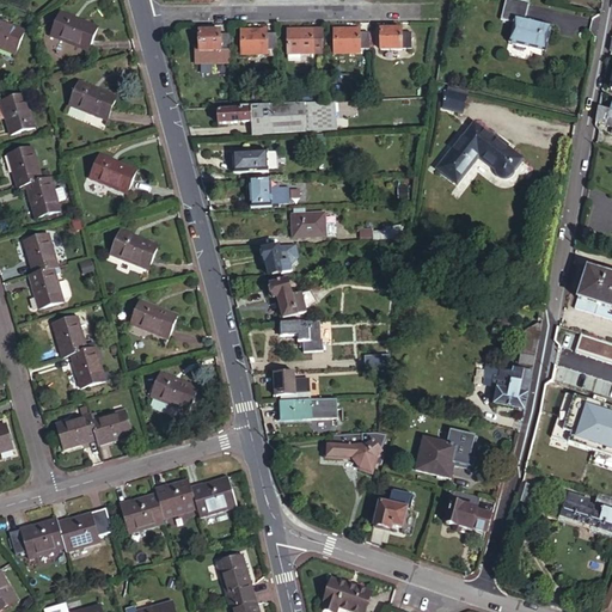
[(524,19),(527,1),(521,0),(502,0),(497,19),(510,23),(507,42),(544,51),(550,26),(524,19)]
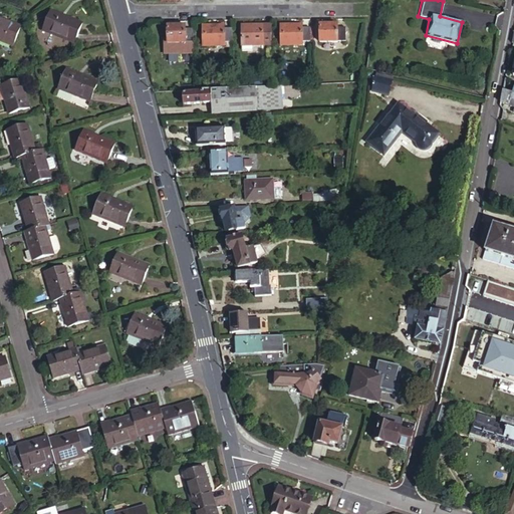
[(82,22),(54,12),(47,33),(75,43),(82,22)]
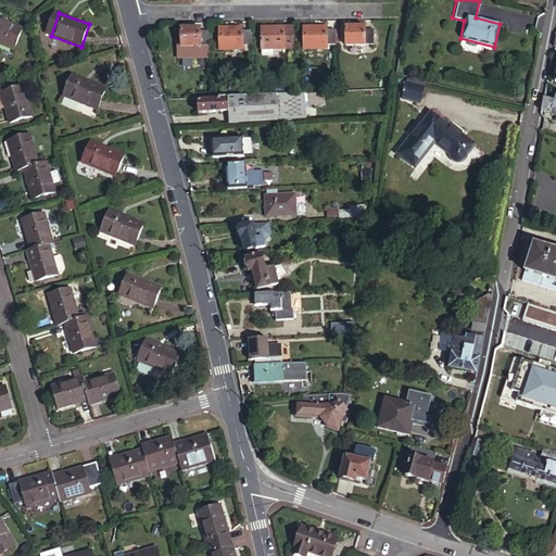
[(0,17),(0,45),(22,53),(32,30),(0,17)]
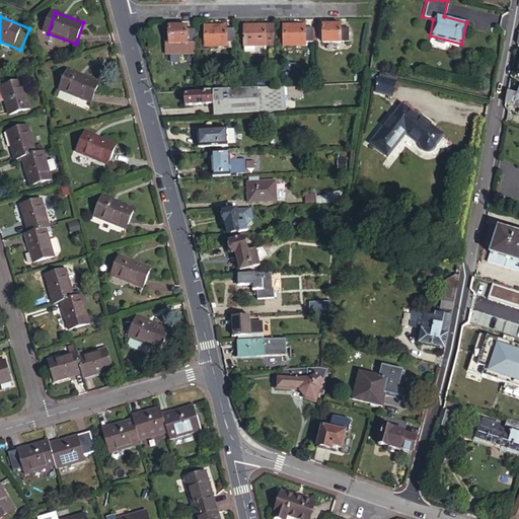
[(323,24),(323,42),(342,42),(342,40),(349,40),(348,26),(342,27),(342,23),(323,24)]
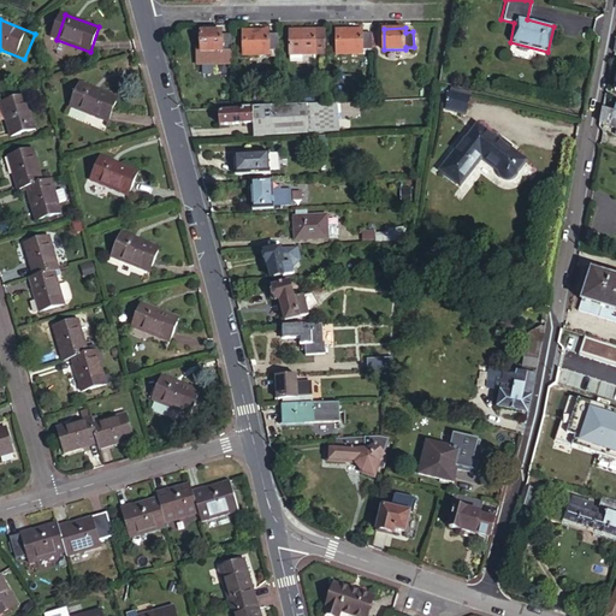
[(372,48),(372,33),(363,34),(362,29),(336,29),(337,53),(362,53),(363,47),(372,48)]
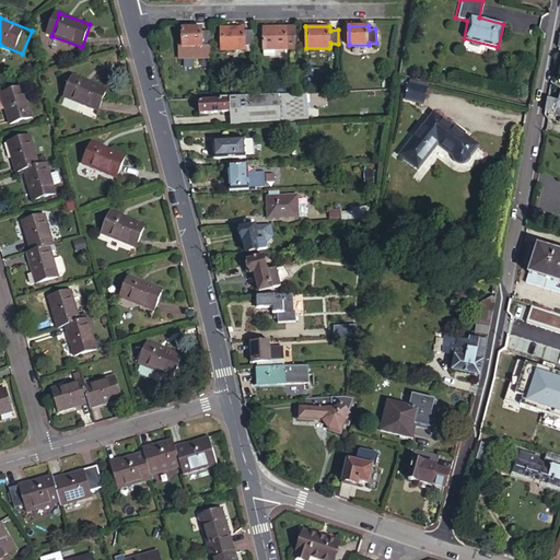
[(253,45),(253,31),(244,31),(244,27),(221,27),(221,49),(244,49),(244,45),(253,45)]
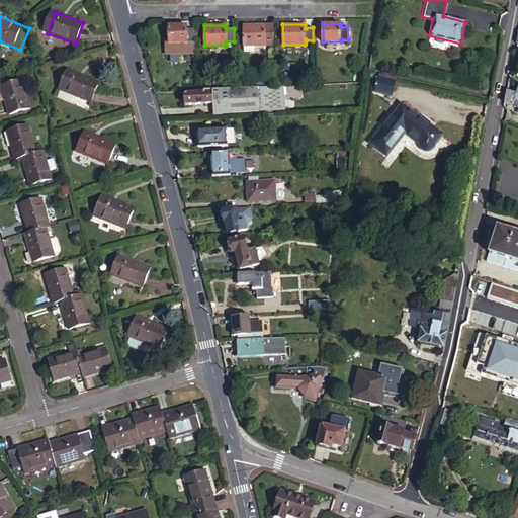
[(265,40),(273,40),(273,28),(265,28),(265,25),(242,25),(243,46),(265,45),(265,40)]
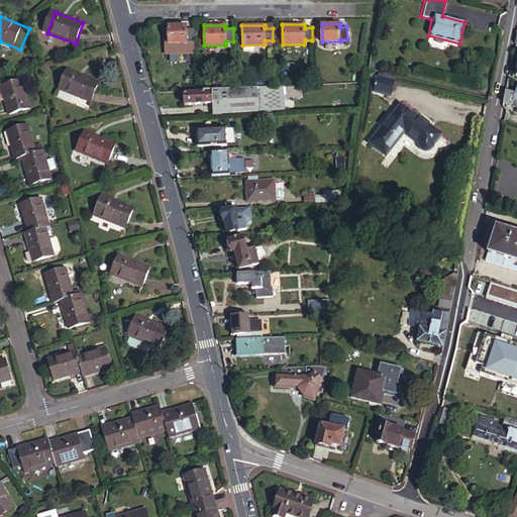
[(169,38),(169,43),(186,43),(187,41),(194,41),(194,29),(186,29),(186,26),(169,26),(169,38)]
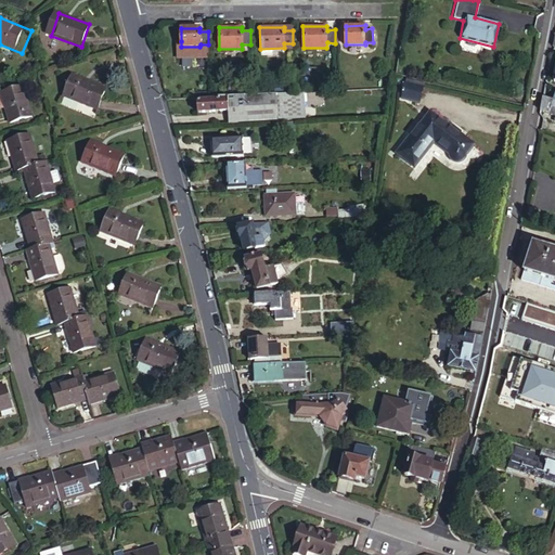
[(199,47),(181,47),(178,47),(178,59),(209,57),(208,44),(201,44),(199,47)]
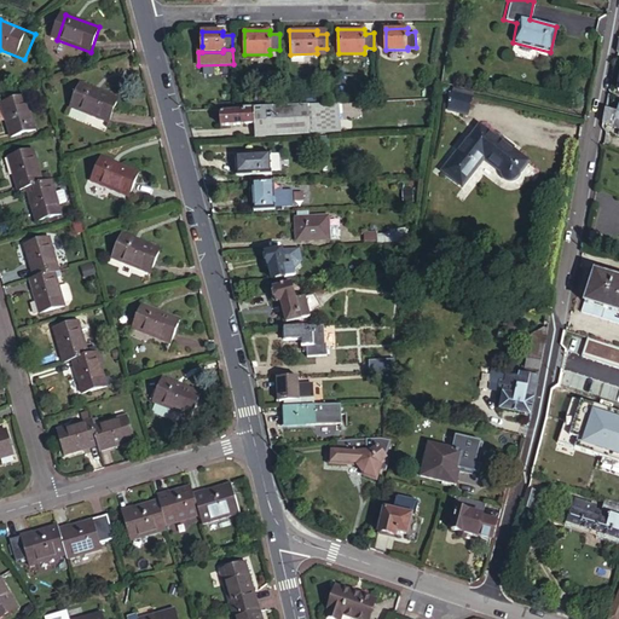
[(120,100),(87,87),(77,111),(110,123),(120,100)]
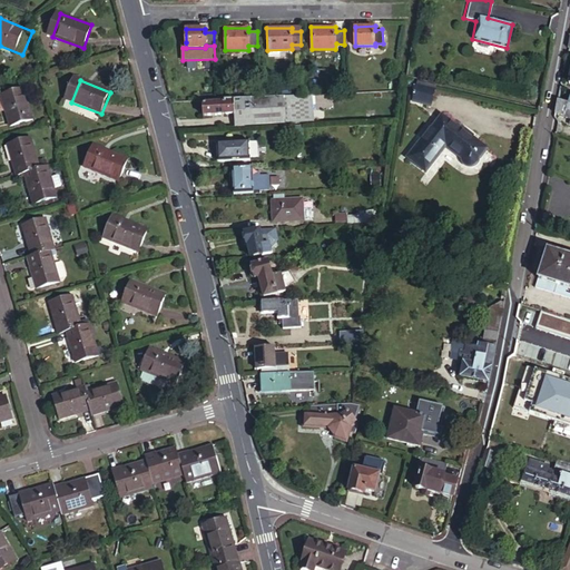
[(415,85),(411,100),(431,106),(434,90),(415,85)]
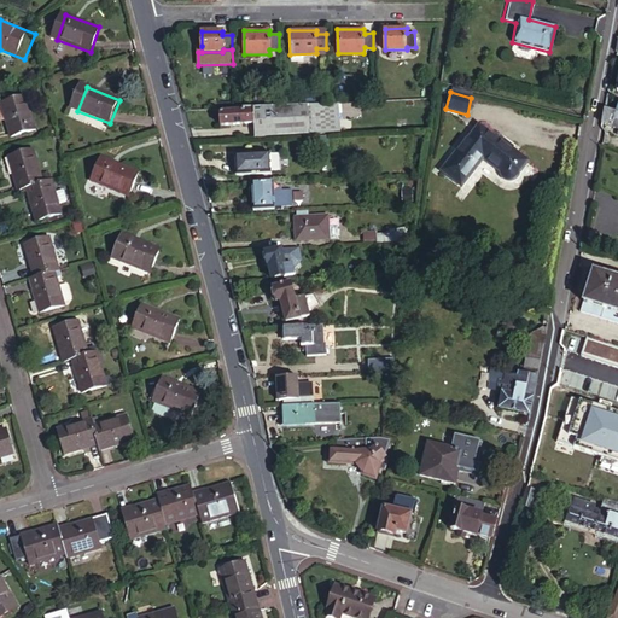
[(36,98),(11,105),(19,139),(46,132),(36,98)]
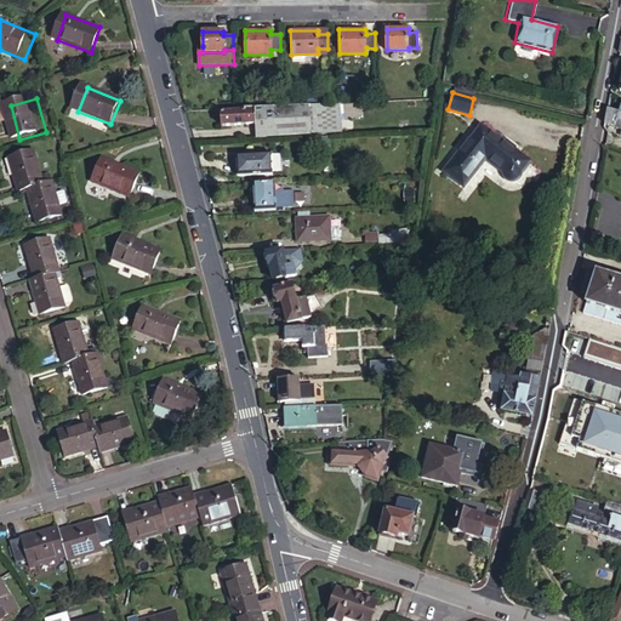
[(375,102),(337,103),(339,115),(349,115),(349,118),(428,114),(428,98),(375,102)]
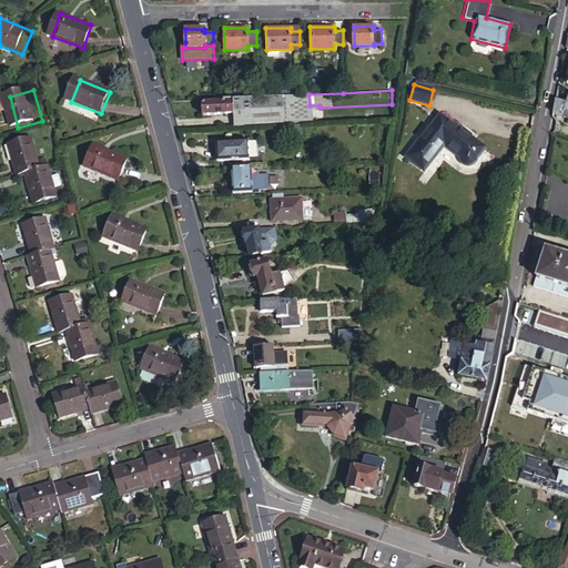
[(308,94),(300,95),(295,95),(296,97),(297,121),(311,120),(310,105),(308,94)]
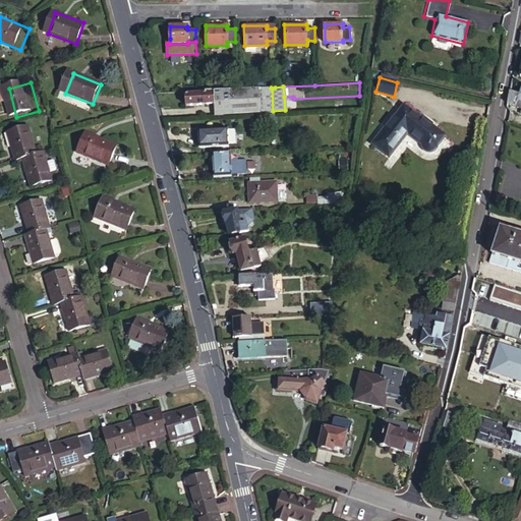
[(213,91),(214,93),(214,104),(215,117),(224,116),(224,113),(273,111),(272,89),(223,92),(223,90),(213,91)]
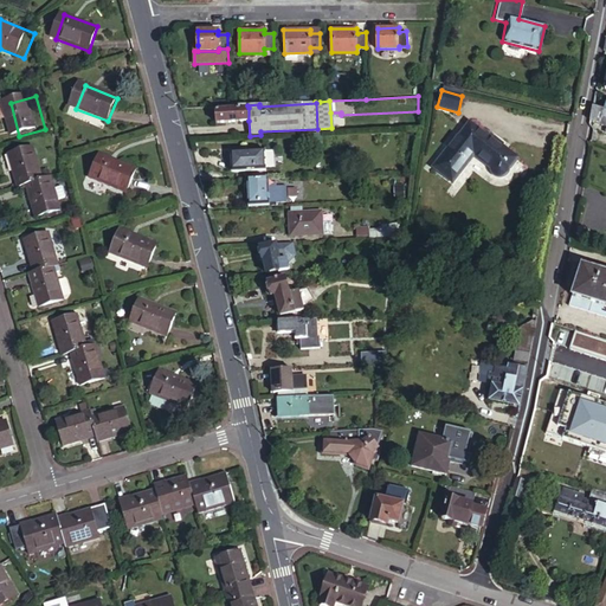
[(593,107),(590,121),(605,126),(605,130),(605,110),(593,107)]
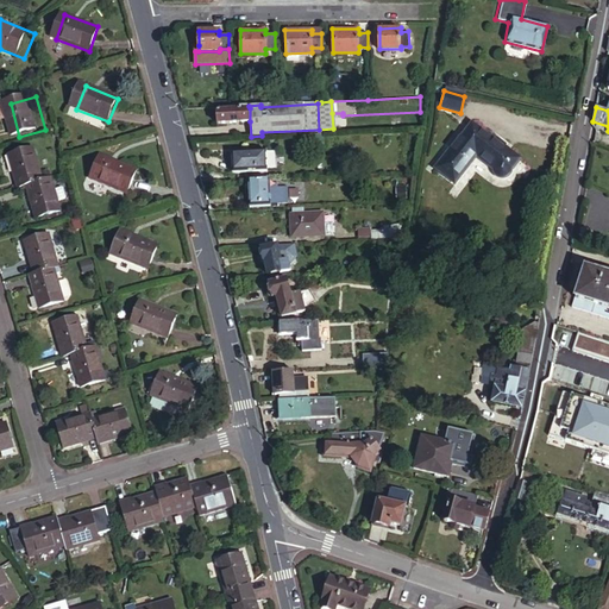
[(218,124),(250,121),(250,108),(217,110),(218,124)]
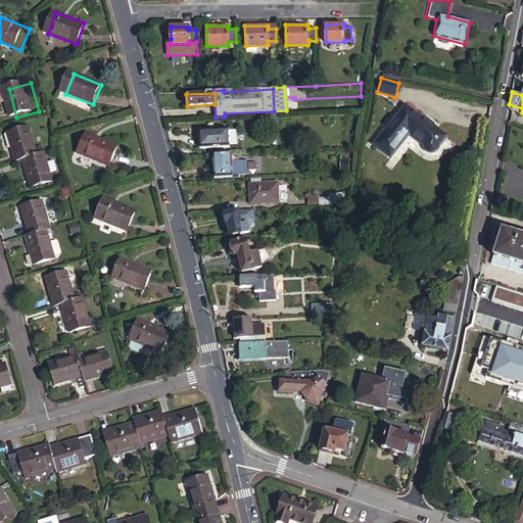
[(386,127),(373,145),(390,158),(409,135),(424,145),(424,147),(424,150),(426,151),(427,152),(430,154),(432,154),(434,154),(435,153),(437,152),(439,150),(440,147),(440,145),(447,137),(421,116),(420,119),(405,105),(387,128),(386,127)]
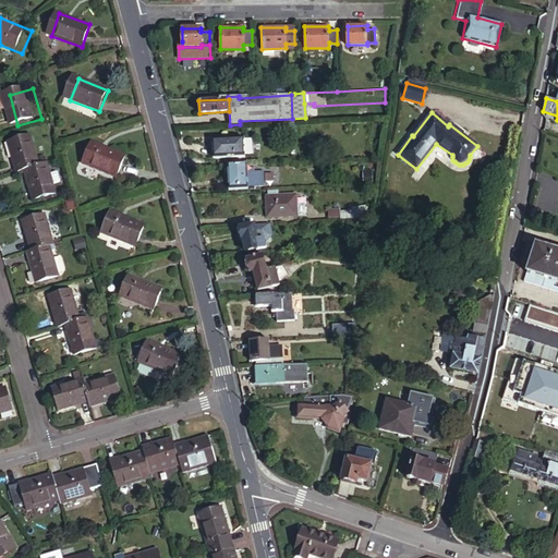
[(286,123),(286,135),(294,135),(294,123),(286,123)]
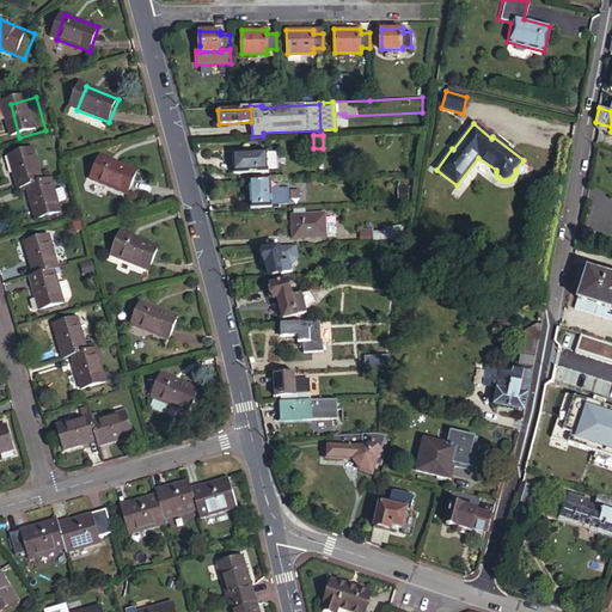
[(37,189),(53,184),(43,150),(18,157),(28,193),(37,189)]
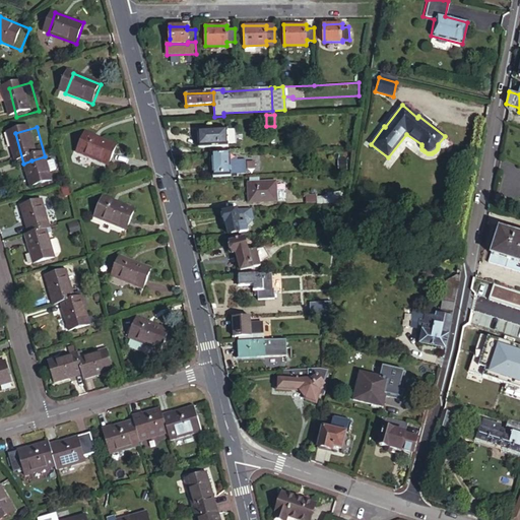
[(198,131),(199,148),(211,148),(228,146),(226,130),(226,129),(198,131)]
